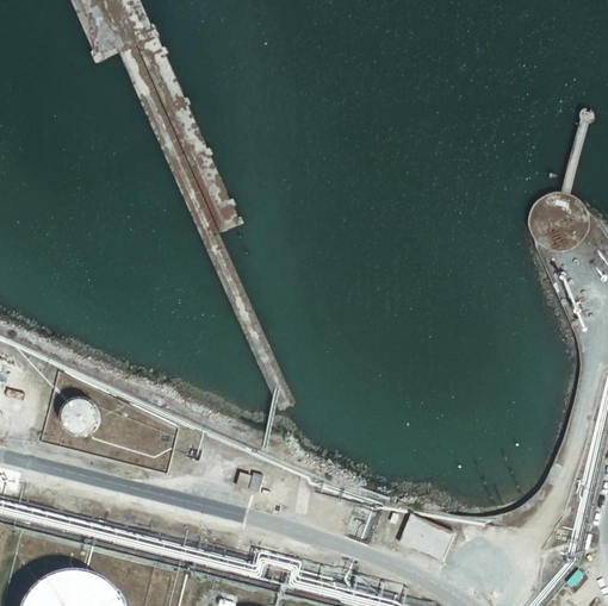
[(93,431),(97,428),(98,424),(100,420),(100,417),(100,412),(99,410),(98,405),(95,403),(92,400),(88,398),(85,397),(81,397),(78,397),(74,397),(70,399),(67,401),(64,404),(62,407),(61,411),(61,414),(61,419),(62,423),(63,426),(66,429),(69,431),(73,433),(75,435),(79,436),(84,435),(87,435),(91,432),(93,431)]
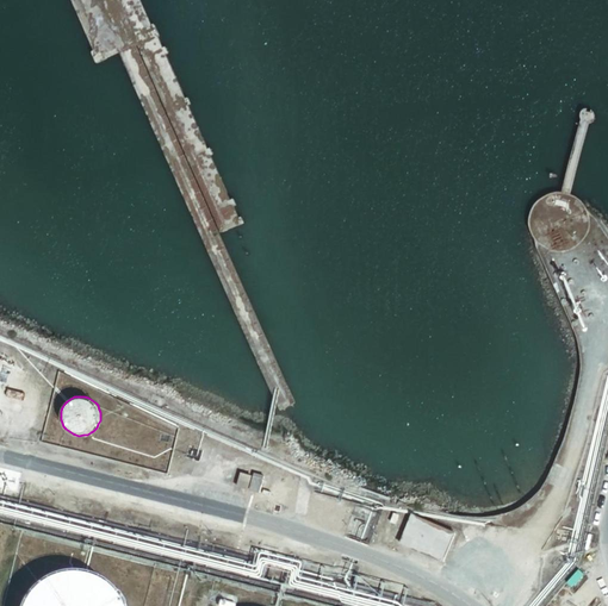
[(249,475),(240,473),(237,483),(247,486),(249,475)]
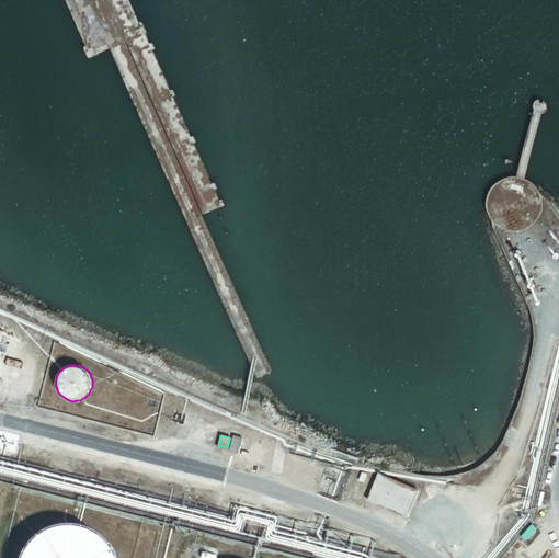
[(237,454),(240,441),(232,439),(228,451),(237,454)]
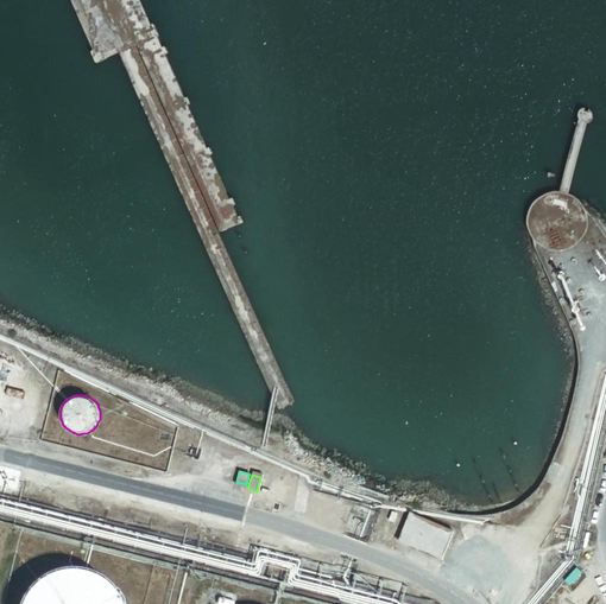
[(429,521),(410,512),(397,540),(440,560),(453,532),(436,523),(437,520),(431,516),(429,521)]
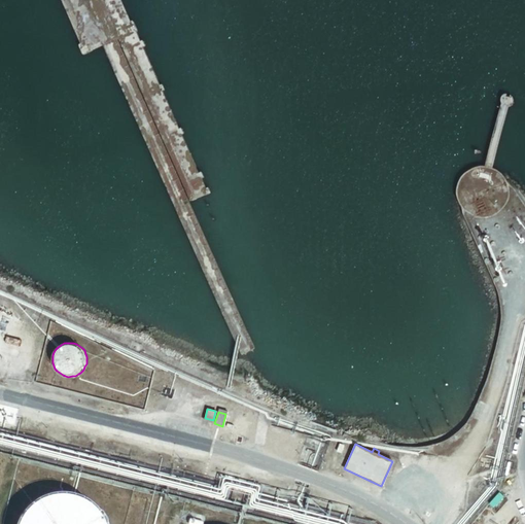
[(38,498),(27,507),(22,514),(18,522),(16,523),(102,523),(100,517),(95,510),(85,500),(73,495),(64,493),(56,493),(46,495),(38,498)]
